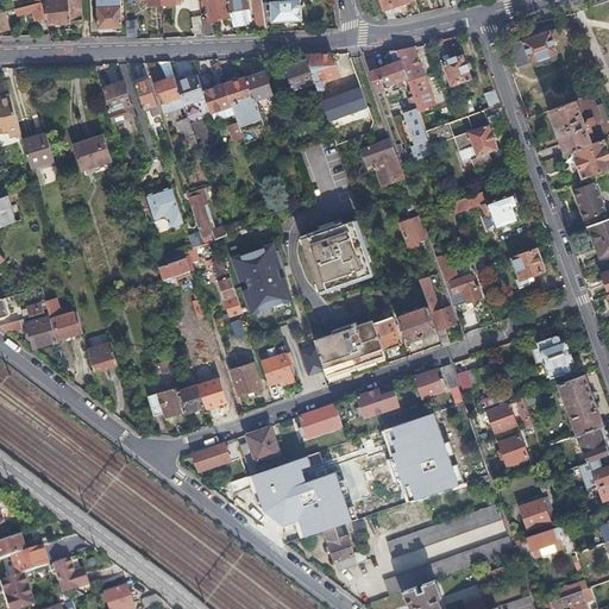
[(36,20),(46,17),(43,0),(37,1),(16,6),(17,13),(25,11),(25,12),(33,10),(36,20)]
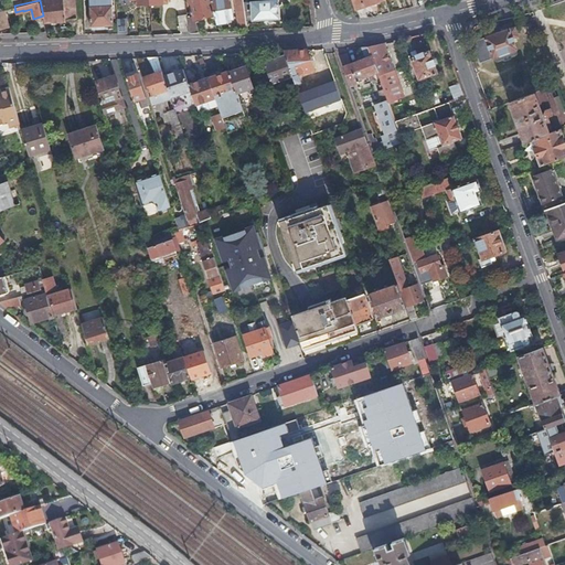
[(74,0),(44,0),(48,20),(76,18),(74,0)]
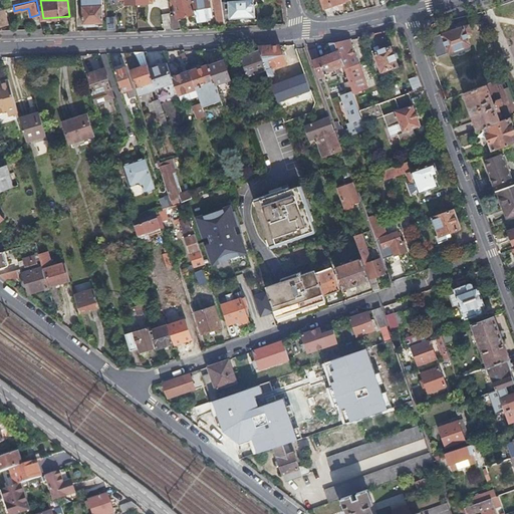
[(101,0),(82,0),(83,23),(103,22),(101,0)]
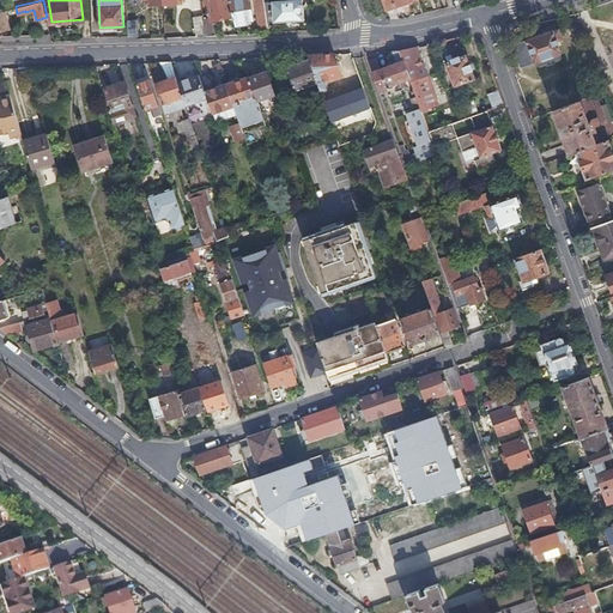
[(204,32),(205,36),(214,35),(211,20),(232,16),(230,2),(229,0),(205,0),(210,17),(202,18),(204,32)]
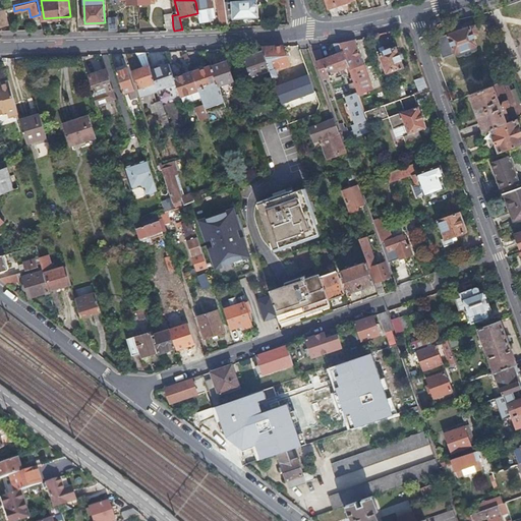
[(206,0),(195,2),(197,13),(200,20),(209,17),(208,14),(213,12),(209,0),(206,0)]
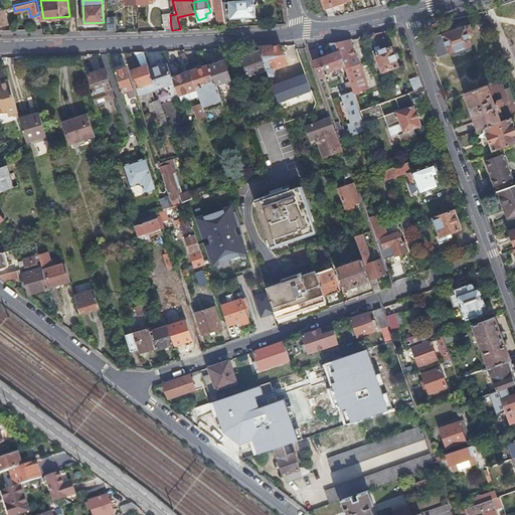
[(214,0),(217,24),(225,24),(224,18),(222,0),(221,0),(214,0)]
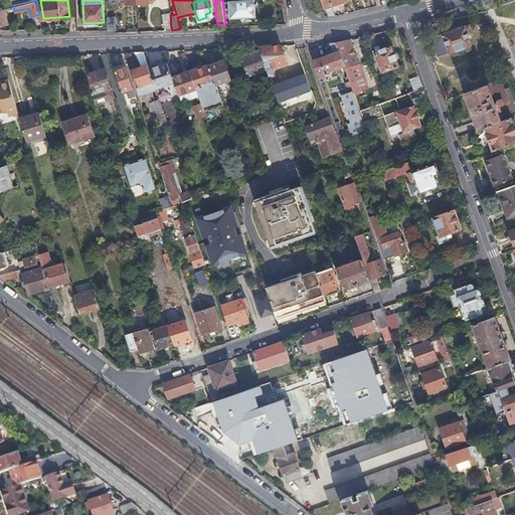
[(222,0),(224,18),(230,18),(229,0),(222,0)]
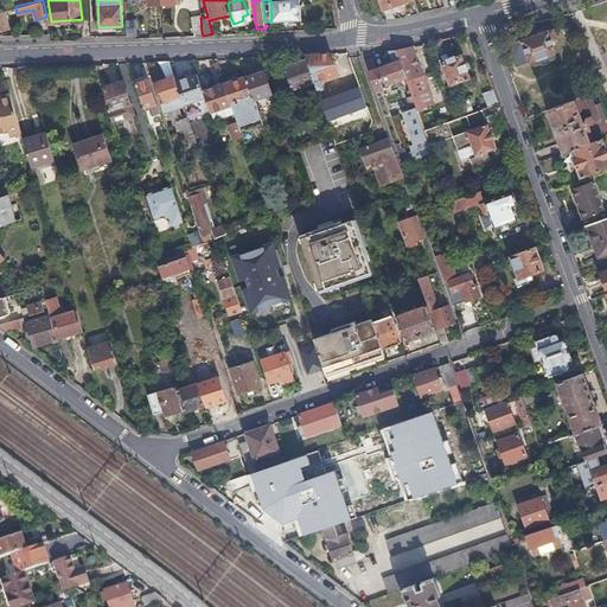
[(274,0),(270,0),(272,21),(300,19),(299,0),(274,0)]
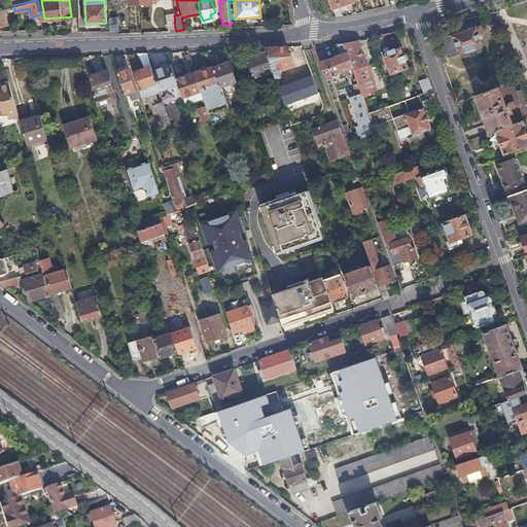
[(328,0),(332,10),(361,1),(360,0),(328,0)]
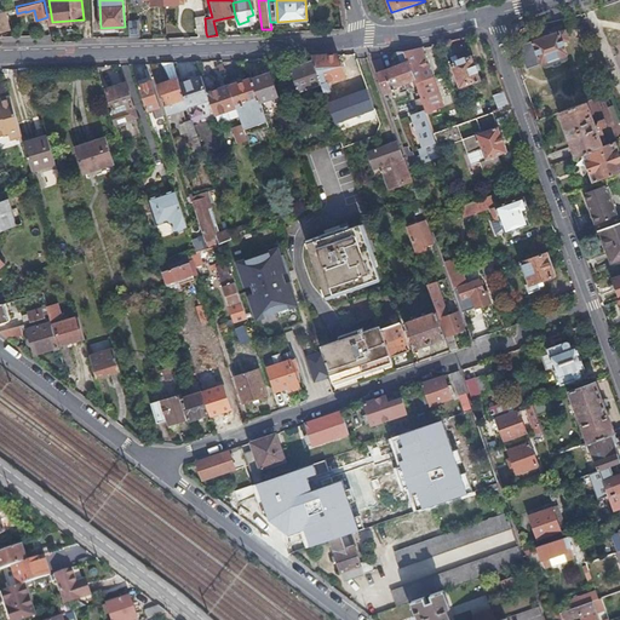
[(0,32),(1,32),(13,28),(9,9),(4,10),(0,10),(0,32)]
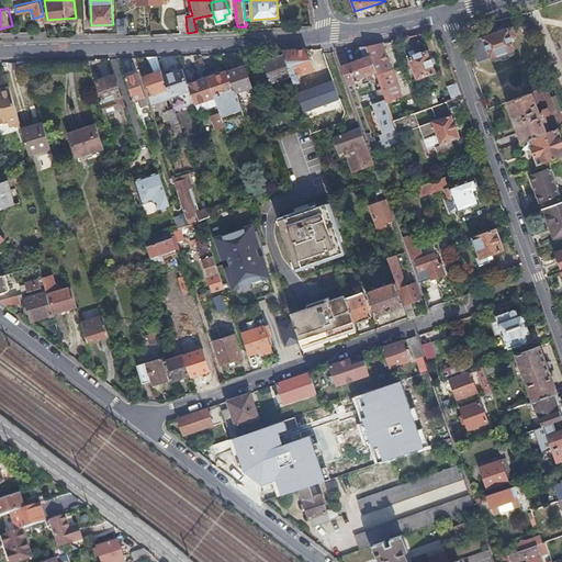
[(126,10),(116,10),(117,27),(117,32),(126,31),(126,10)]
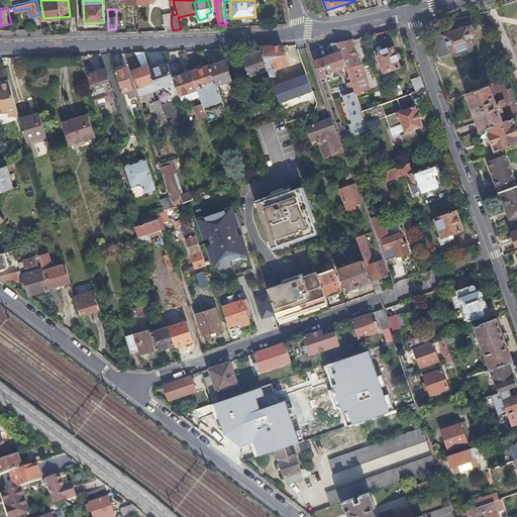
[(164,27),(172,27),(171,15),(171,12),(162,13),(164,27)]
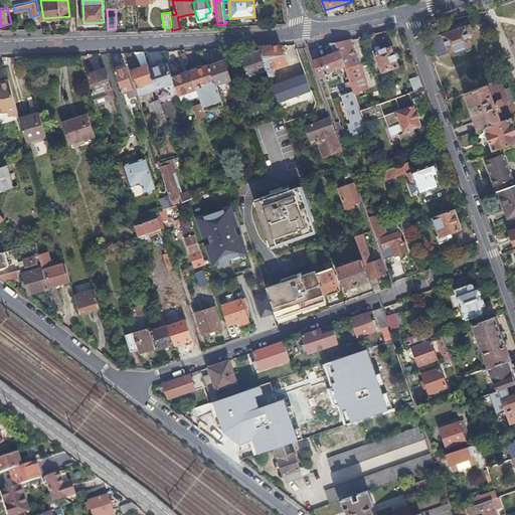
[(467,27),(466,26),(433,37),(439,55),(452,51),(453,55),(472,48),(468,36),(475,33),(471,25),(467,27)]
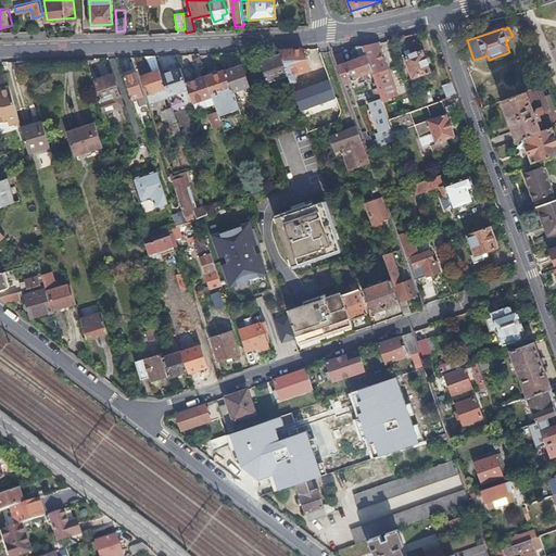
[(397,96),(378,40),(363,45),(371,72),(381,98),(382,101),(397,96)]
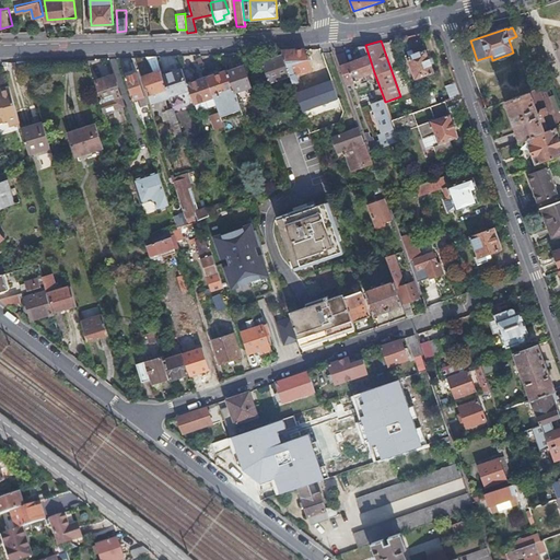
[(336,54),(346,81),(374,72),(365,45),(359,45),(362,55),(348,60),(345,50),(336,54)]
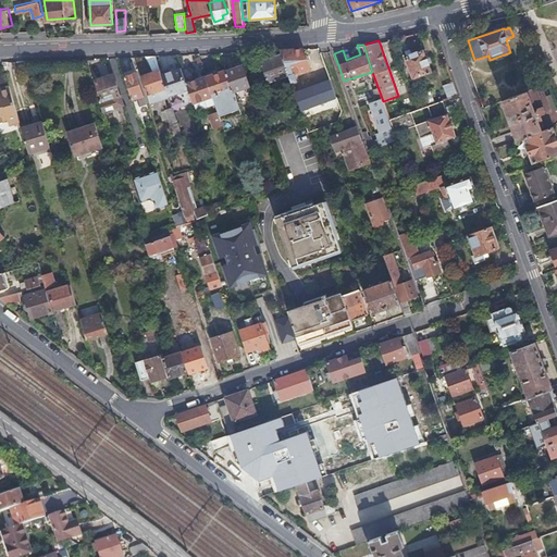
[(289,81),(295,78),(293,72),(308,66),(301,48),(279,49),(280,52),(287,74),(289,81)]
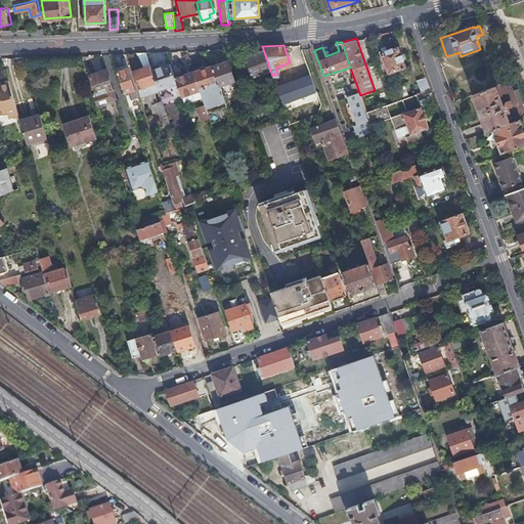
[(398,47),(381,53),(388,75),(405,68),(398,47)]
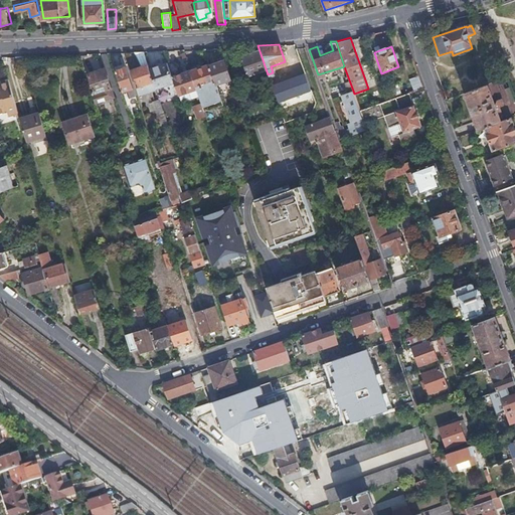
[(246,74),(266,68),(259,48),(239,54),(242,62),(246,74)]
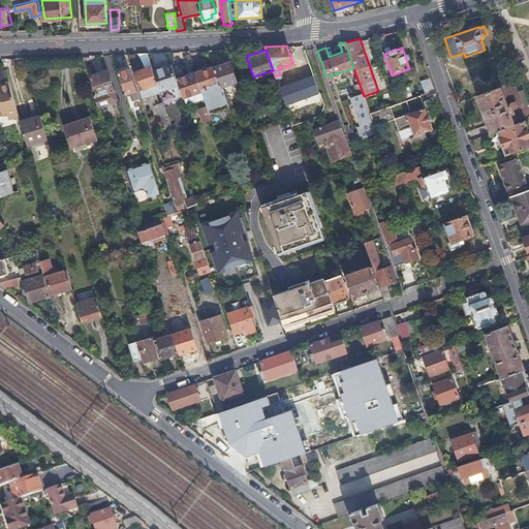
[(143,67),(133,70),(138,89),(148,85),(152,93),(159,90),(152,69),(146,52),(136,52),(143,67)]
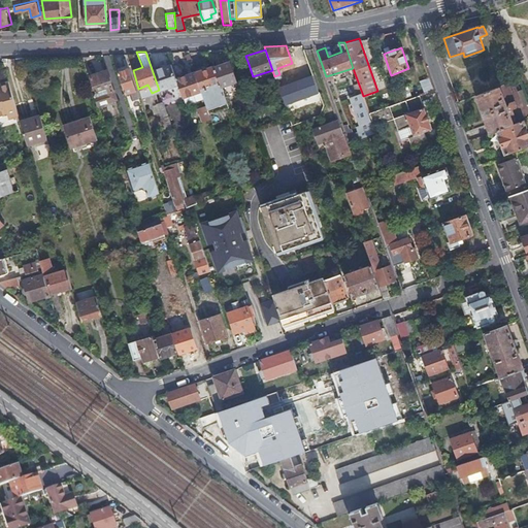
[(213,64),(222,86),(237,79),(230,59),(213,64)]
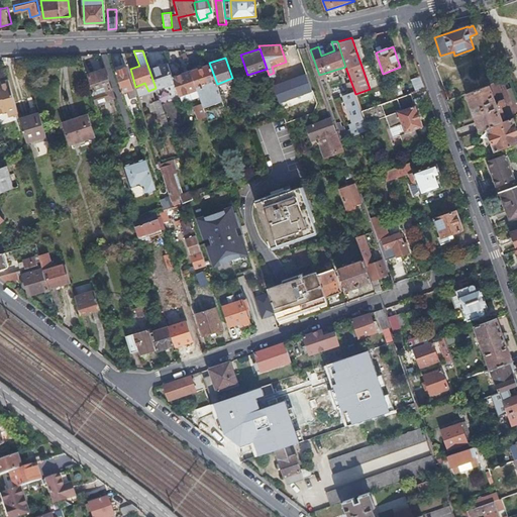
[(175,82),(178,92),(195,86),(190,70),(179,74),(174,61),(168,63),(175,82)]
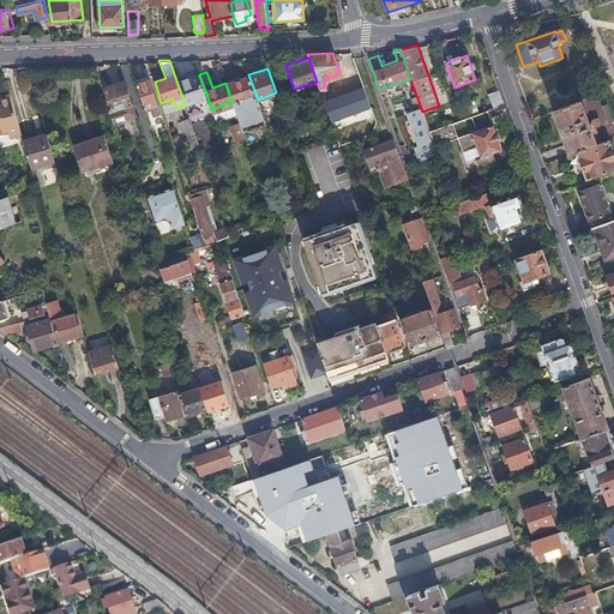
[(185,104),(208,97),(199,74),(176,80),(185,104)]
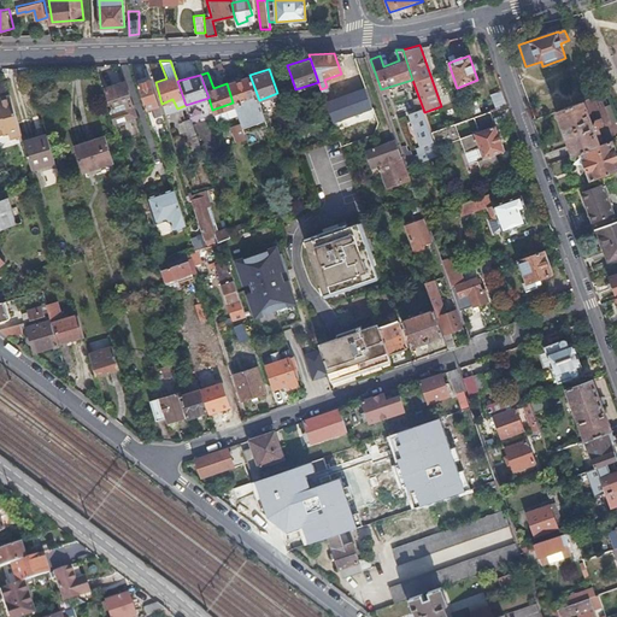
[(241,124),(245,134),(268,127),(259,100),(250,75),(227,83),(233,103),(235,109),(241,124)]
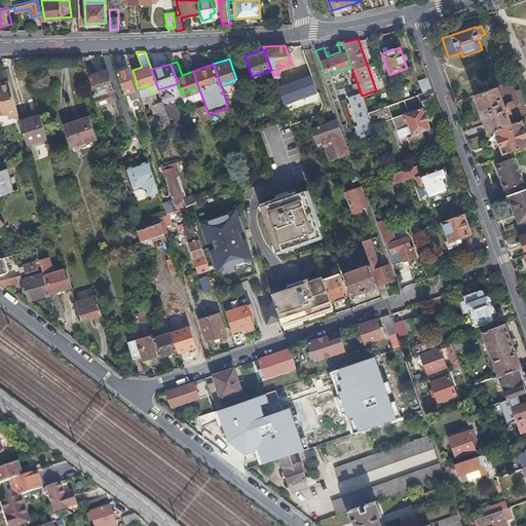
[(252,76),(248,64),(243,65),(248,77),(252,76)]
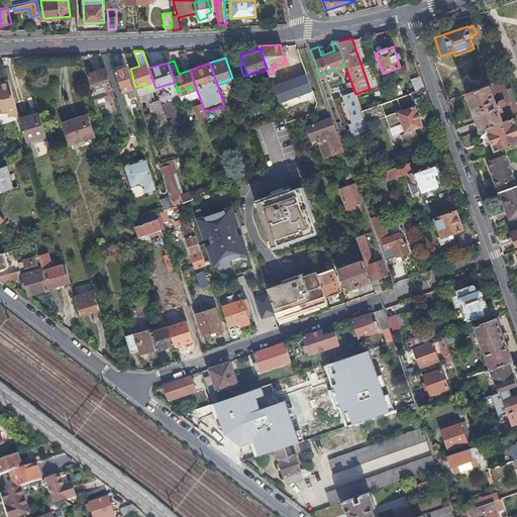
[(125,65),(114,69),(121,91),(127,89),(133,87),(125,65)]
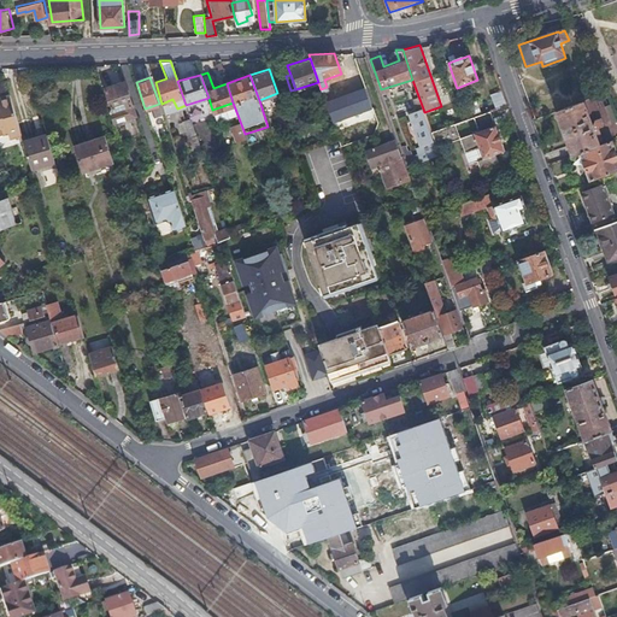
[(112,122),(135,113),(124,78),(105,84),(107,94),(112,107),(107,110),(112,122)]
